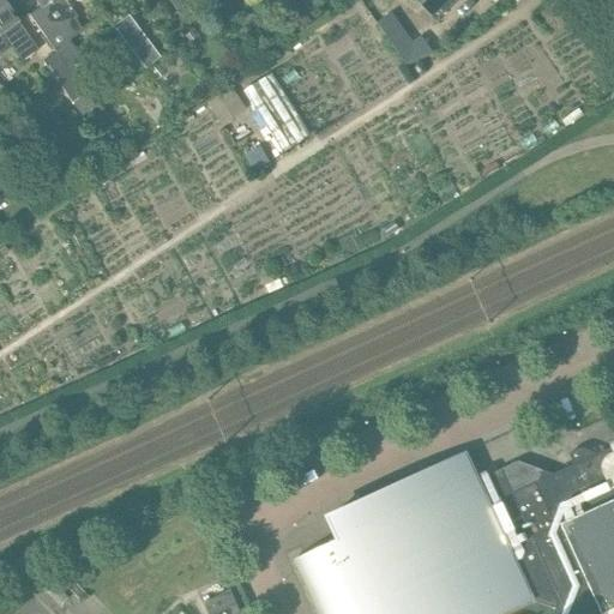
[(0,0),(0,89),(0,54),(8,48),(19,64),(37,52),(0,0)]
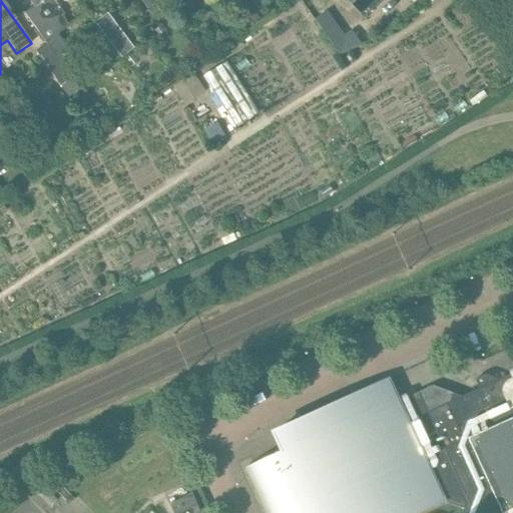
[(29,0),(33,5),(23,12),(46,44),(45,44),(61,65),(69,59),(73,57),(56,34),(68,25),(61,16),(63,15),(52,0),(29,0)]
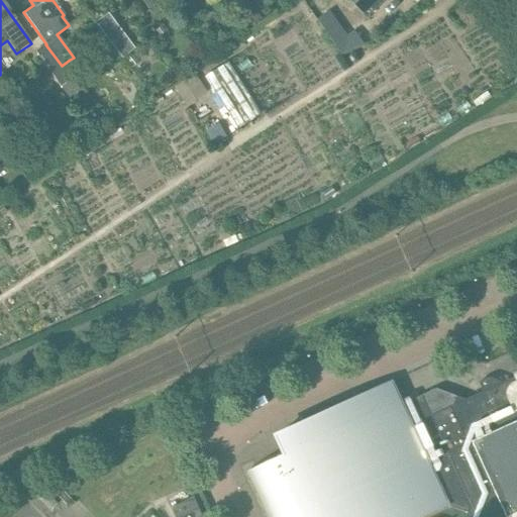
[(158,0),(141,0),(147,8),(158,0)]
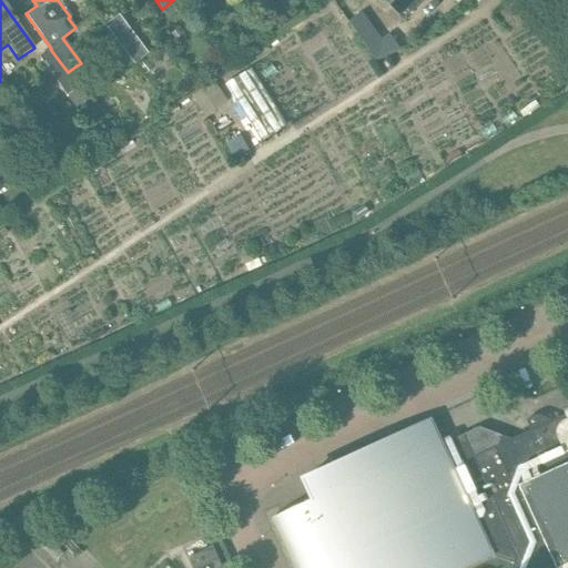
[(422,0),(382,0),(402,20),(422,0)]
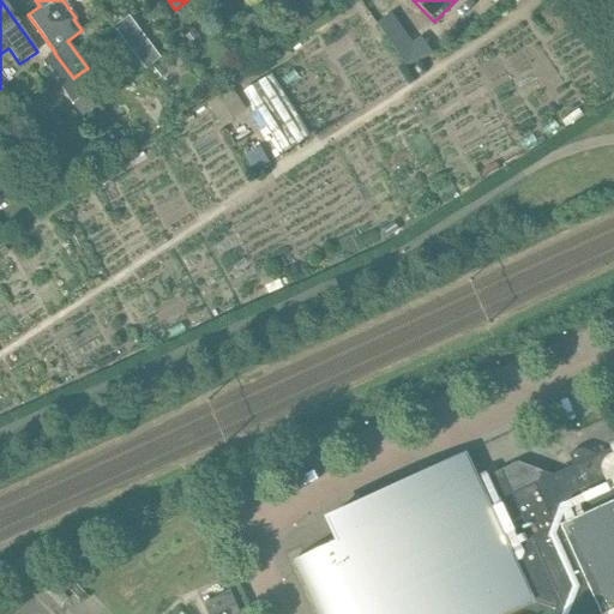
[(413,42),(392,12),(378,22),(407,65),(434,50),(422,36),(413,42)]
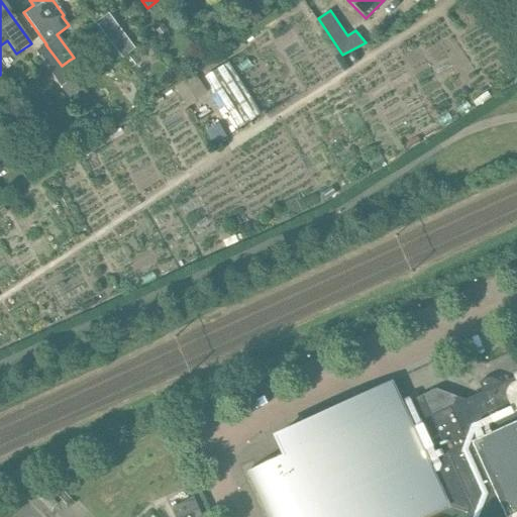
[(133,49),(108,13),(95,22),(110,42),(121,58),(133,49)]
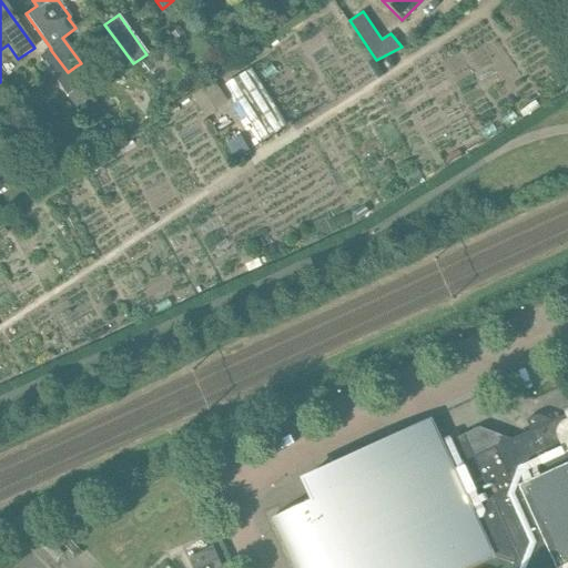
[(121,47),(108,57),(120,73),(133,63),(121,47)]
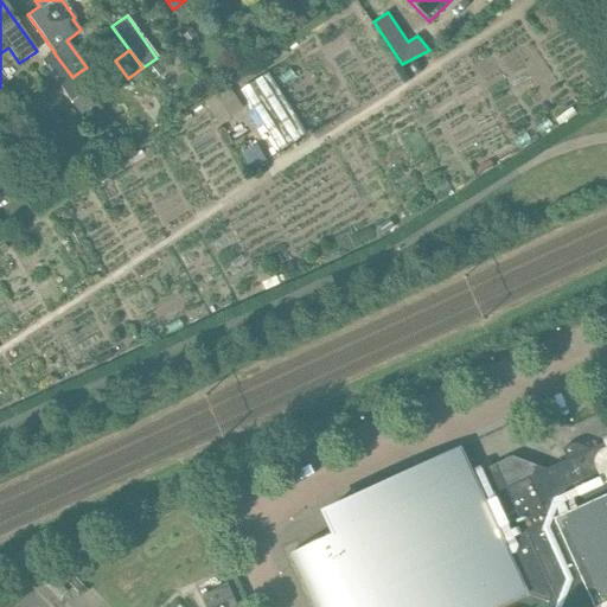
[(72,77),(53,52),(42,62),(70,102),(84,93),(72,77)]
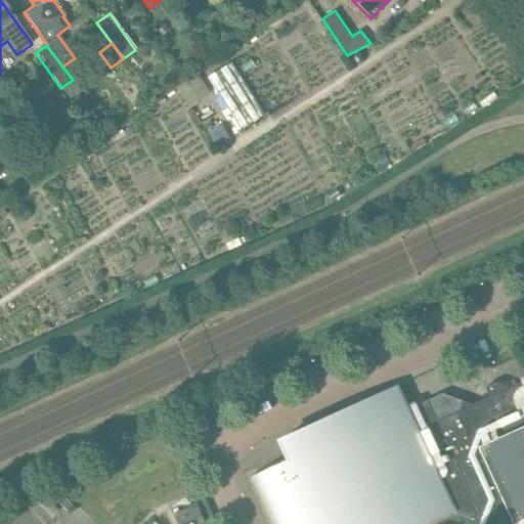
[(71,60),(62,67),(73,80),(76,85),(84,79),(71,60)]
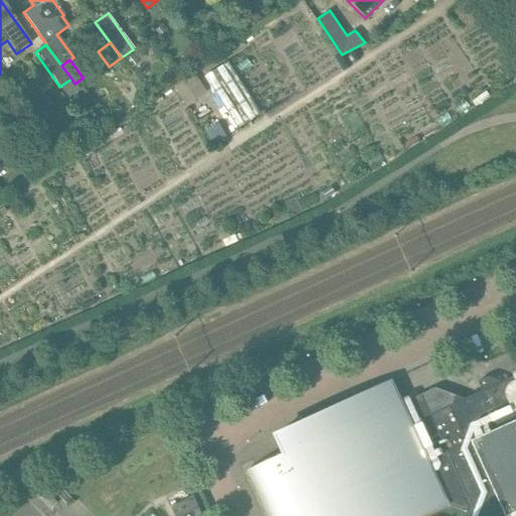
[(206,73),(237,125),(258,113),(228,60),(206,73)]
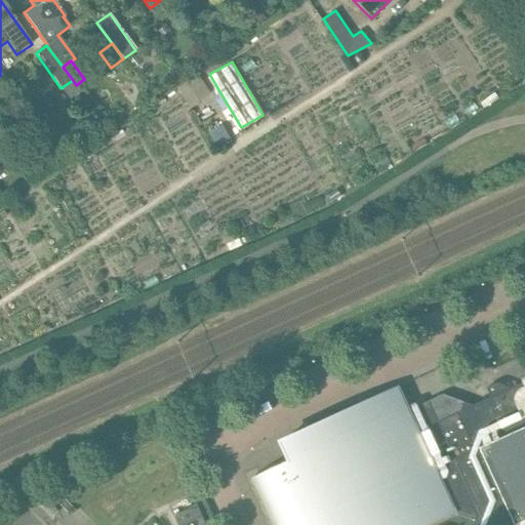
[(261,475),(256,478),(275,518),(270,521),(267,523),(267,524),(271,522),(272,524),(429,524),(454,514),(454,513),(461,516),(470,519),(467,524),(524,524),(524,381),(512,388),(497,384),(487,388),(491,398),(474,406),(462,402),(444,395),(402,413),(392,391),(285,439),(290,451),(294,460),(261,475)]
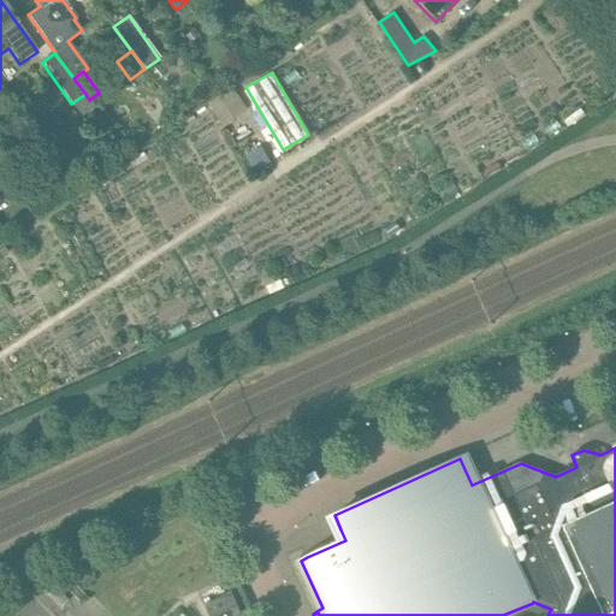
[(242,615),(237,591),(205,598),(208,615),(242,615)]
